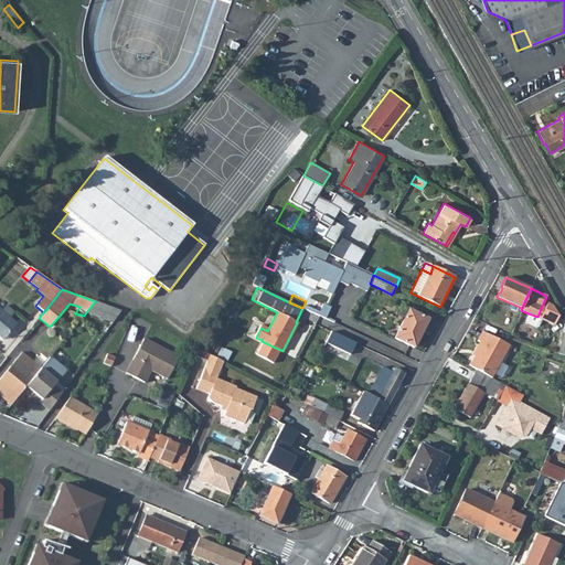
[(306,308),(327,318),(331,308),(310,298),(306,308)]
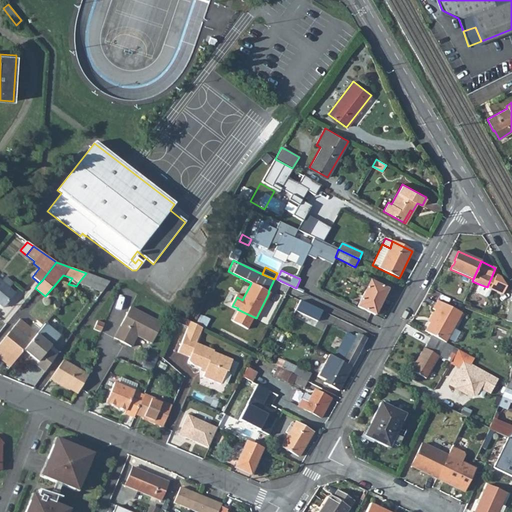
[(86,273),(78,283),(84,285),(102,292),(109,282),(86,273)]
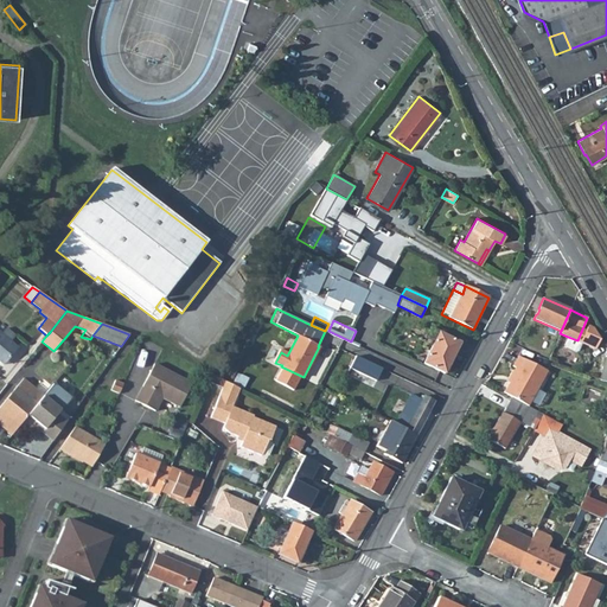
[(0,333),(0,377),(4,382),(4,364),(17,347),(10,342),(14,336),(6,328),(1,334),(0,333)]
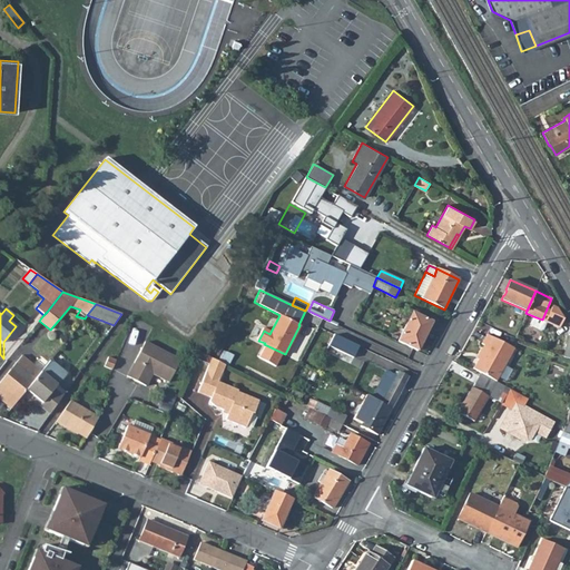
[(418,351),(431,322),(412,313),(397,341),(418,351)]
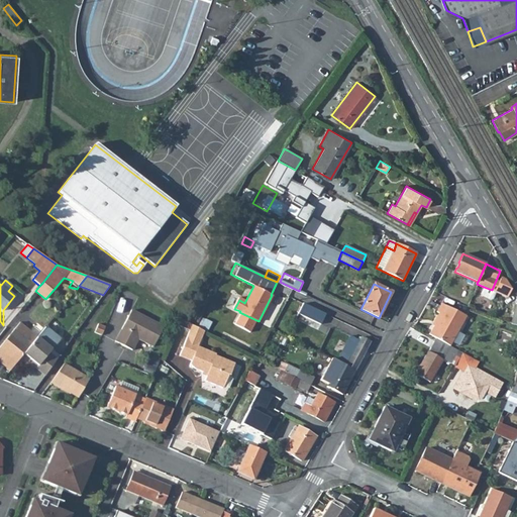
[(85,288),(79,286),(77,289),(70,297),(73,299),(77,294),(79,295),(85,288)]
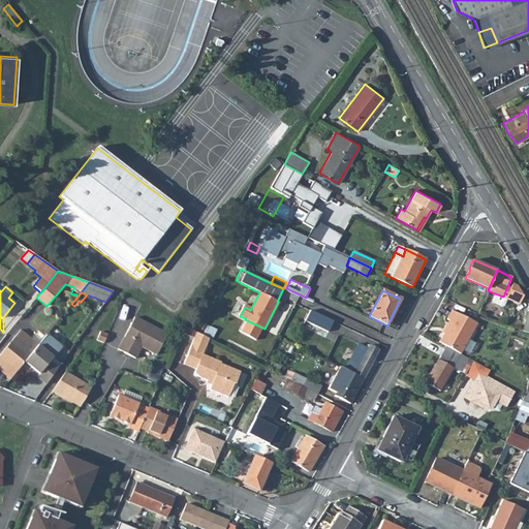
[(503,297),(495,293),(493,300),(493,303),(501,306),(504,306),(507,299),(503,297)]
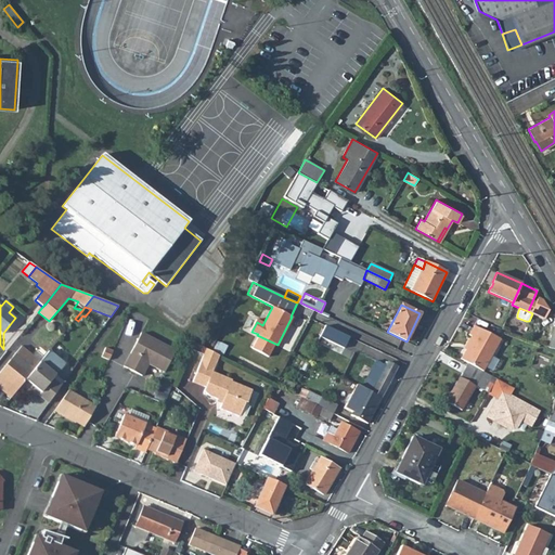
[(343,353),(351,336),(326,324),(318,341),(343,353)]
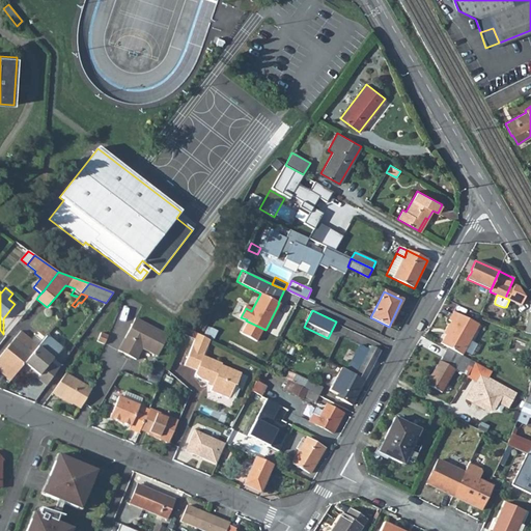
[(462,356),(478,326),(453,311),(448,320),(450,322),(452,323),(445,335),(440,343),(448,347),(462,356)]
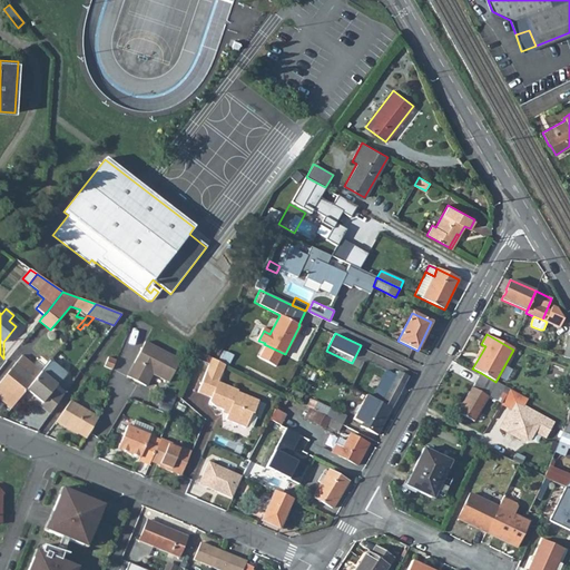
[(179,360),(144,342),(126,376),(145,386),(151,374),(168,382),(179,360)]
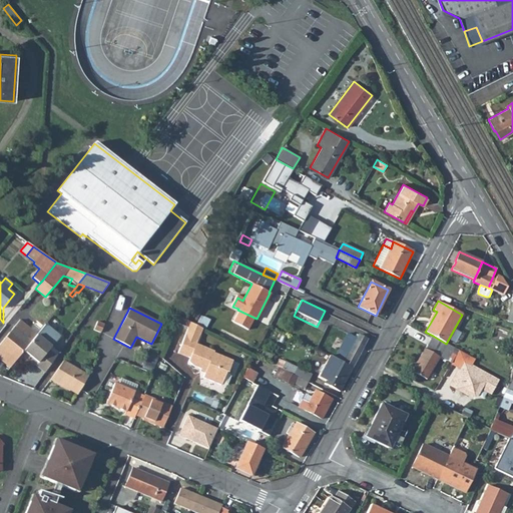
[(430,324),(437,312),(435,311),(428,323),(430,324)]
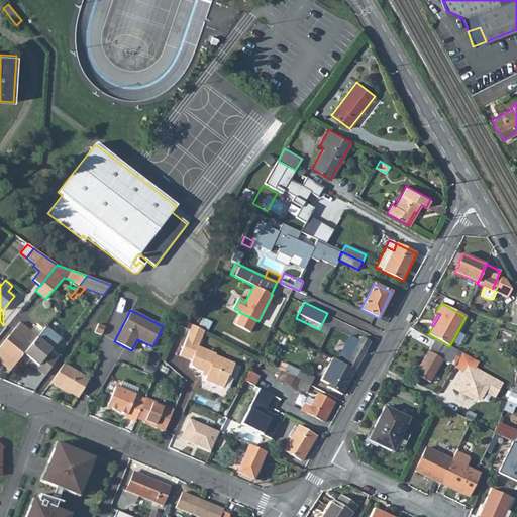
[(178,318),(176,323),(190,330),(179,355),(191,360),(190,365),(195,369),(202,372),(207,374),(206,376),(204,381),(222,388),(223,388),(228,375),(229,376),(234,364),(215,355),(215,354),(197,346),(204,331),(193,325),(192,325),(178,318)]
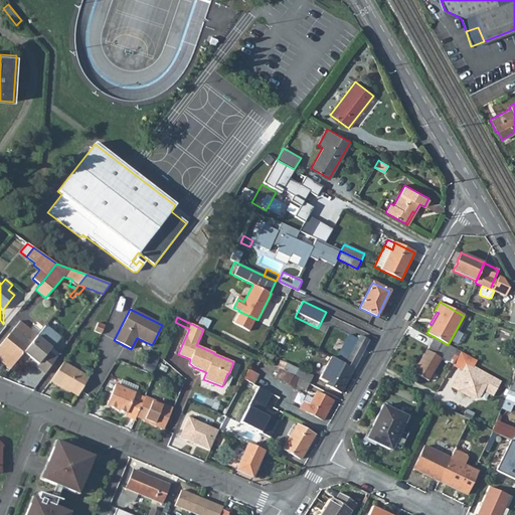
[(208,326),(210,321),(204,318),(201,323),(208,326)]
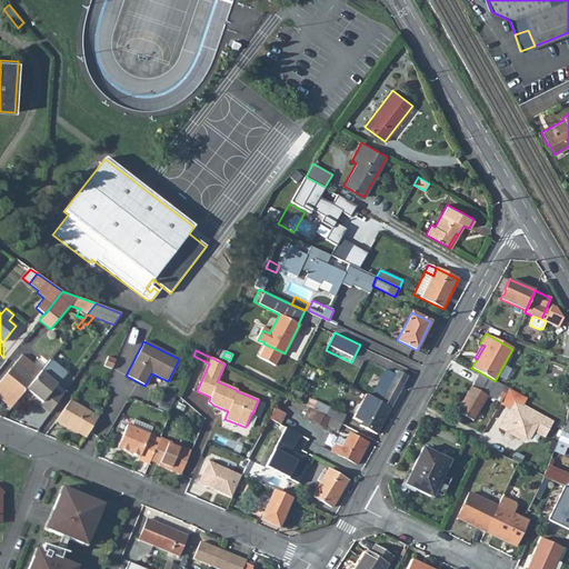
[(16,402),(26,389),(40,372),(41,371),(21,355),(0,380),(0,400),(10,409),(16,402)]
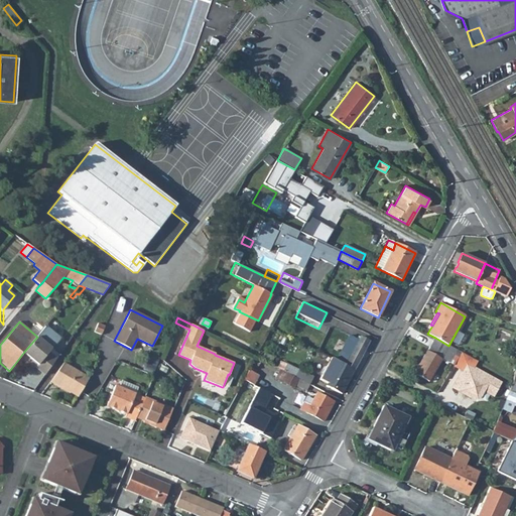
[(355,329),(342,323),(339,330),(352,335),(355,329)]
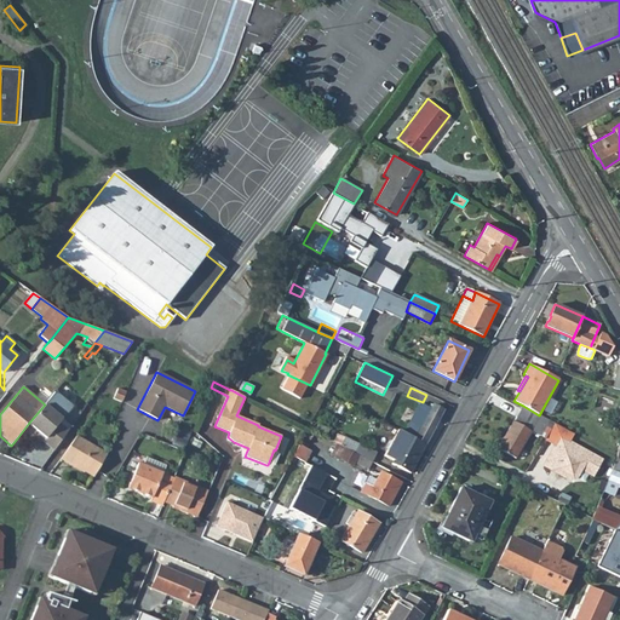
[(121,402),(125,392),(118,389),(113,399),(121,402)]
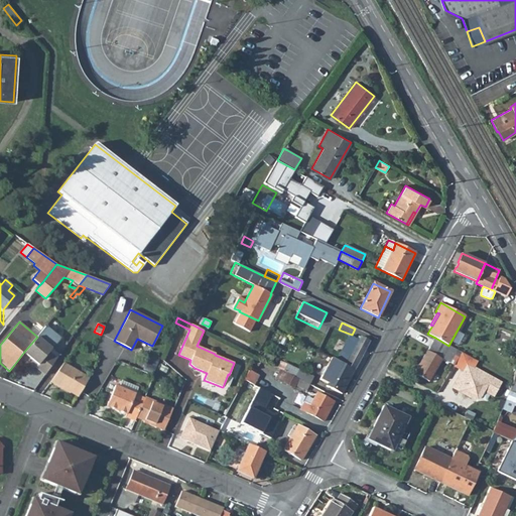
[(358,340),(354,338),(347,350),(345,354),(341,352),(337,360),(354,369),(369,342),(360,337),(358,340)]
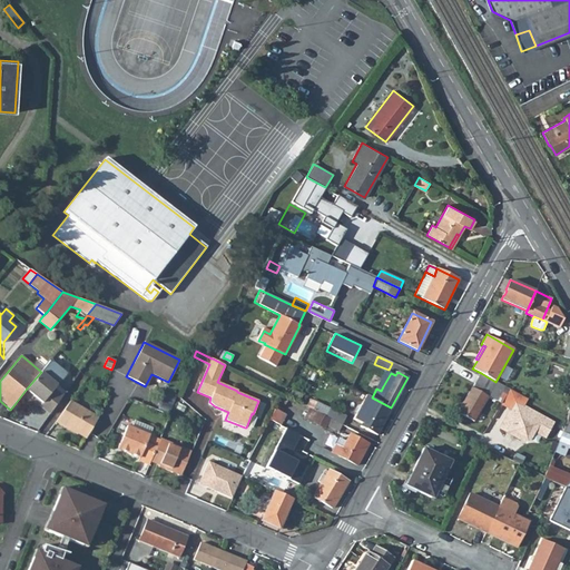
[(40,373),(26,390),(35,397),(41,403),(39,406),(38,406),(49,414),(62,396),(53,390),(56,385),(40,373)]
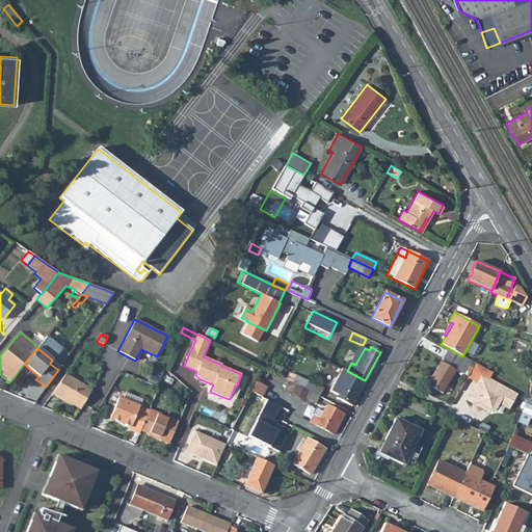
[(476,364),(462,356),(449,348),(427,384),(442,393),(455,370),(463,374),(468,367),(472,369),(476,364)]
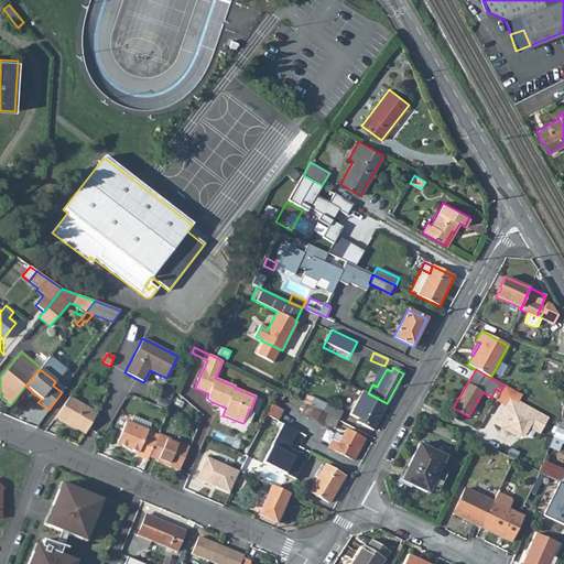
[(500,391),(496,400),(506,405),(507,407),(503,412),(502,412),(496,424),(510,433),(514,434),(517,434),(520,433),(524,431),(527,430),(529,426),(540,433),(548,419),(518,402),(522,394),(505,386),(500,391)]
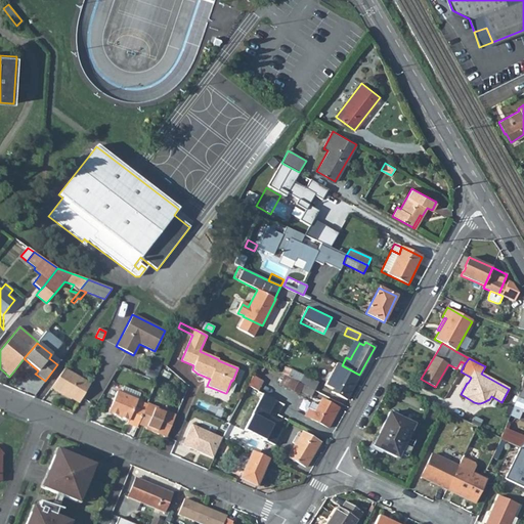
[(342,365),(336,363),(324,385),(333,389),(331,392),(346,399),(359,375),(342,365)]
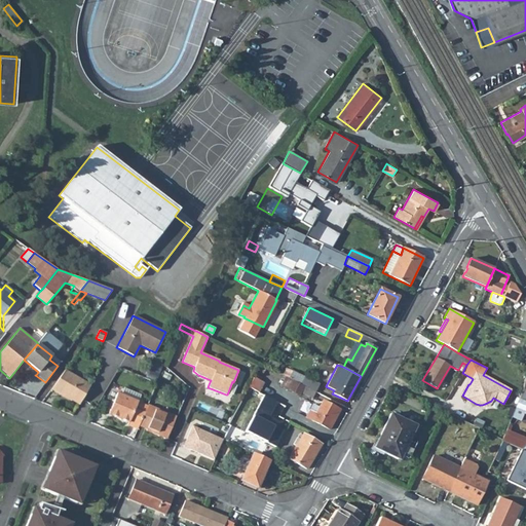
[(288,378),(292,371),(287,368),(283,376),(285,377),(288,378)]
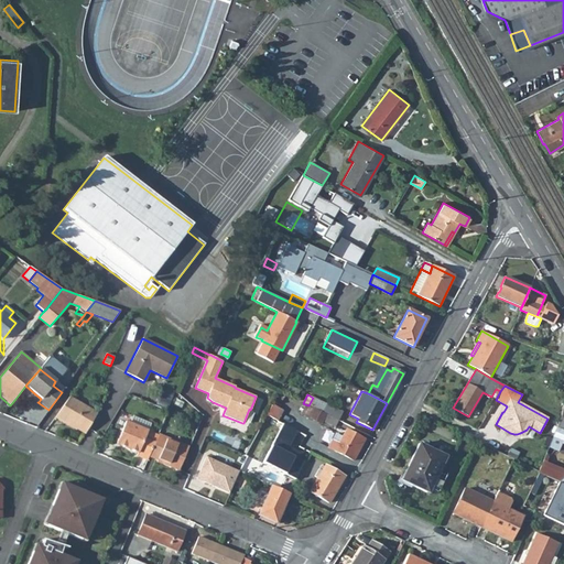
[(97,413),(68,397),(55,418),(64,423),(64,422),(85,434),(97,413)]
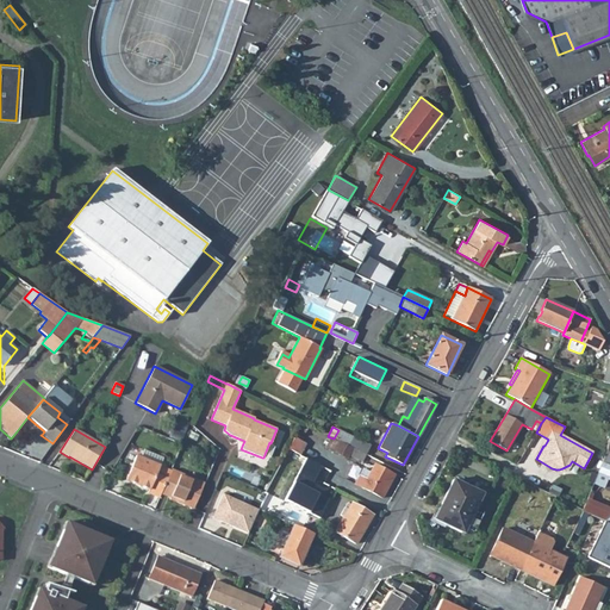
[(334,439),(365,454),(366,455),(371,446),(338,430),(334,439)]
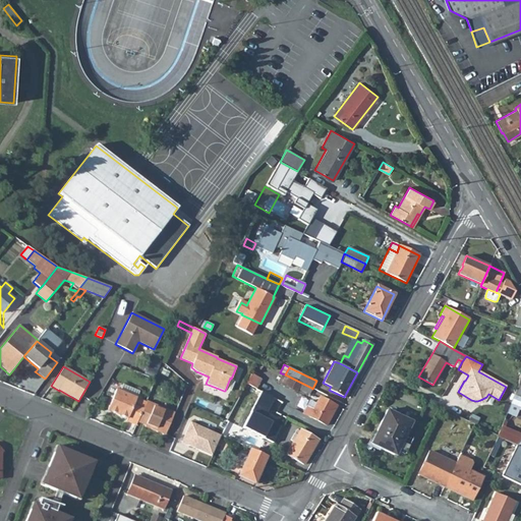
[(262,379),(251,373),(245,384),(255,389),(262,379)]
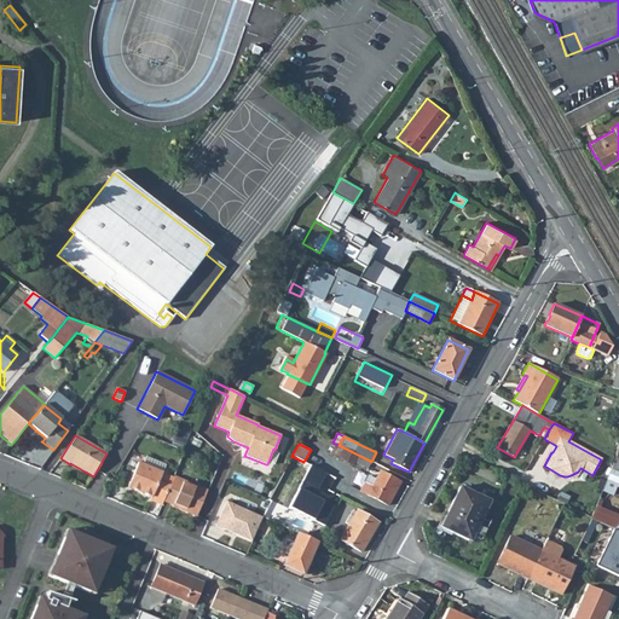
[(370,461),(339,445),(335,444),(330,453),(353,466),(354,462),(368,468),(370,461)]
